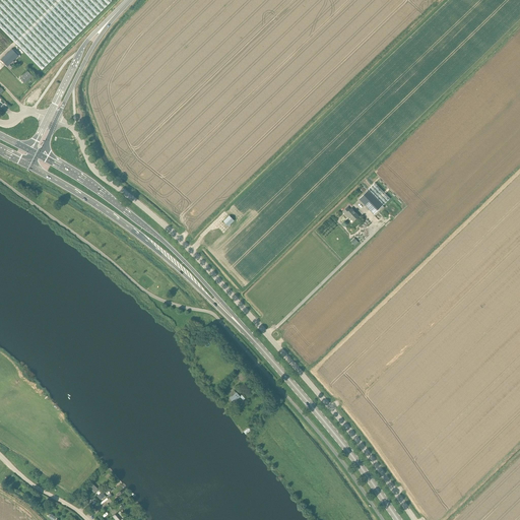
[(0,0),(0,27),(14,43),(42,70),(112,1),(112,0),(0,0)]
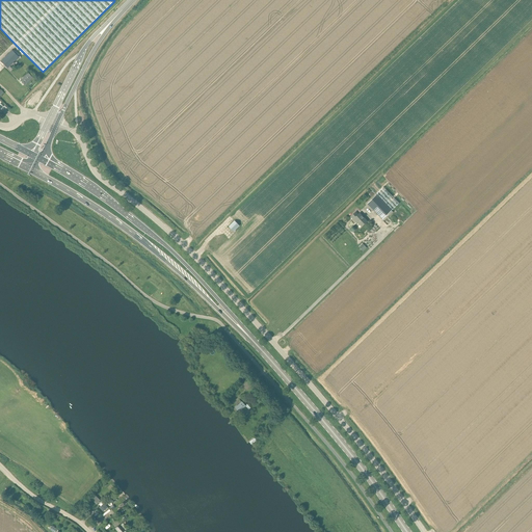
[(7,68),(19,57),(12,50),(1,61),(7,68)]
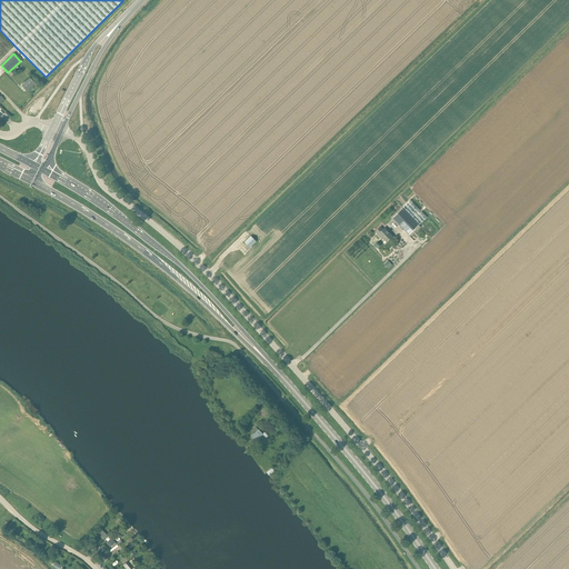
[(27,91),(35,83),(30,78),(21,86),(27,91)]
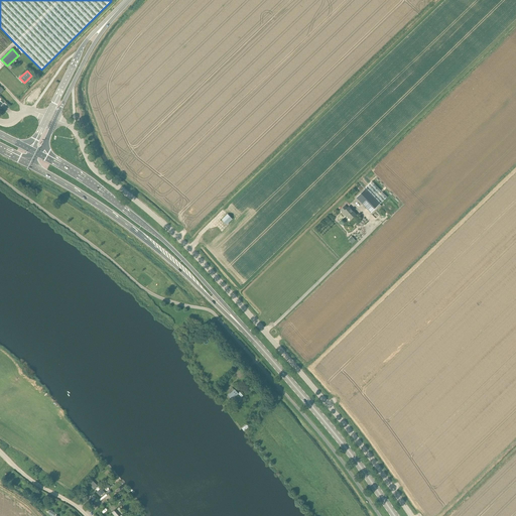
[(372,182),(365,189),(371,195),(379,204),(386,198),(372,182)]
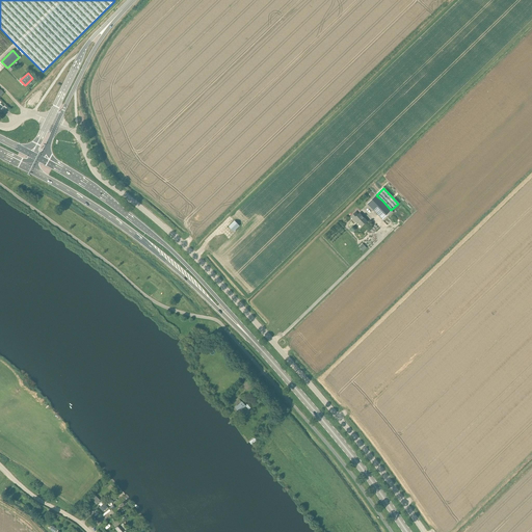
[(383,217),(392,211),(391,210),(382,201),(376,195),(367,204),(381,219),(387,224),(389,222),(383,217)]
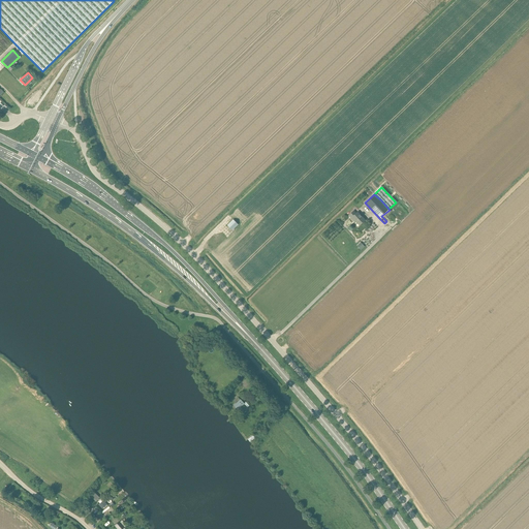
[(355,213),(353,211),(348,216),(359,226),(365,220),(356,212),(355,213)]
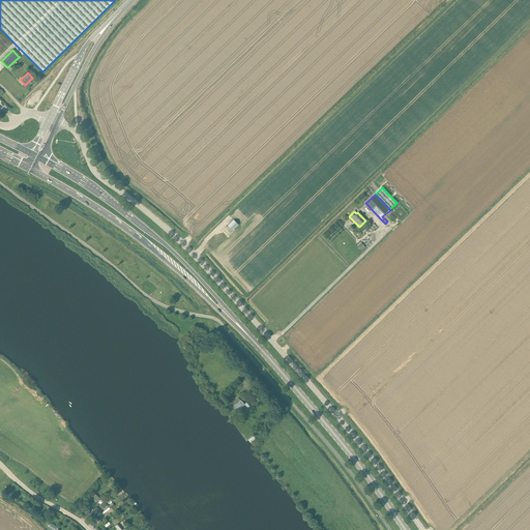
[(232,231),(238,225),(233,221),(228,226),(232,231)]
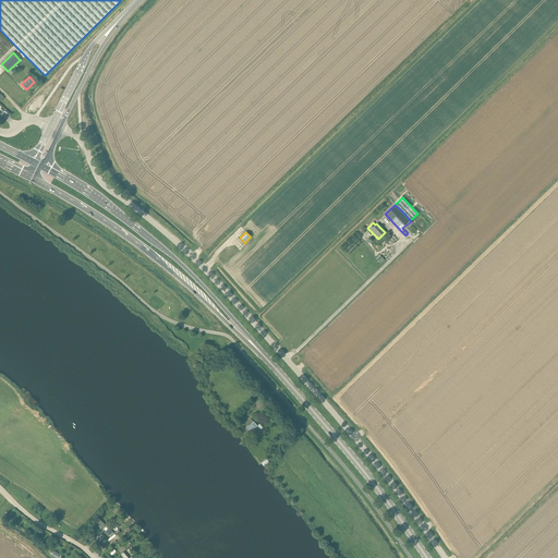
[(257,426),(254,423),(247,428),(251,433),(258,427),(262,431),(263,429),(259,425),(257,426)]
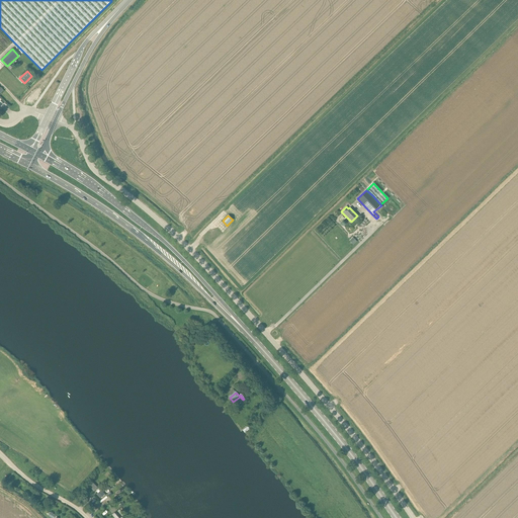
[(92,483),(89,486),(94,491),(97,488),(92,483)]
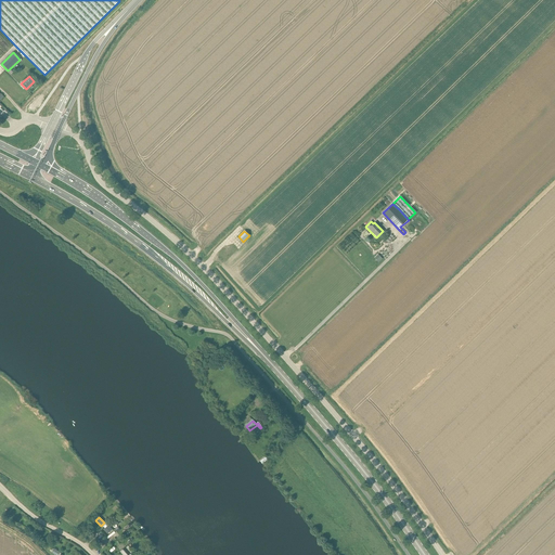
[(125,547),(120,552),(123,554),(128,554),(130,553),(132,552),(128,545),(126,547),(125,547)]
